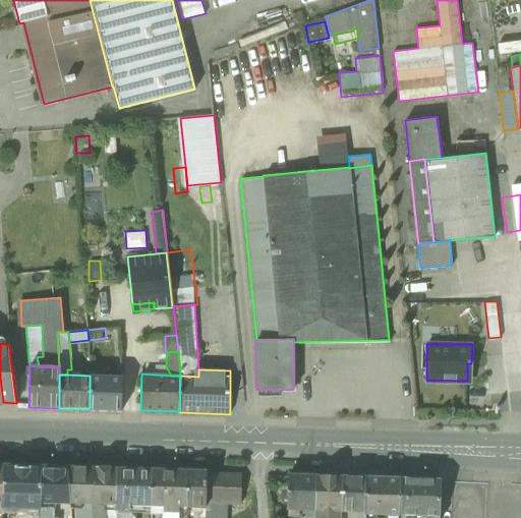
[(121,377),(90,376),(90,408),(120,409),(121,377)]
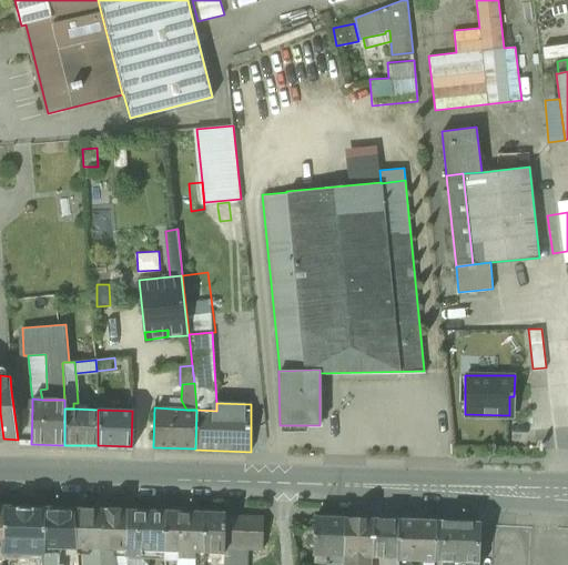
[(43,547),(44,547),(46,508),(4,507),(3,546),(19,546),(37,547),(43,547)]
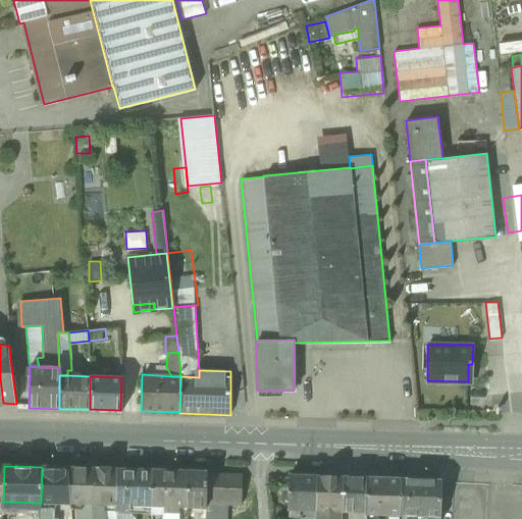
[(70,504),(70,503),(67,468),(42,467),(41,503),(53,503),(70,504)]
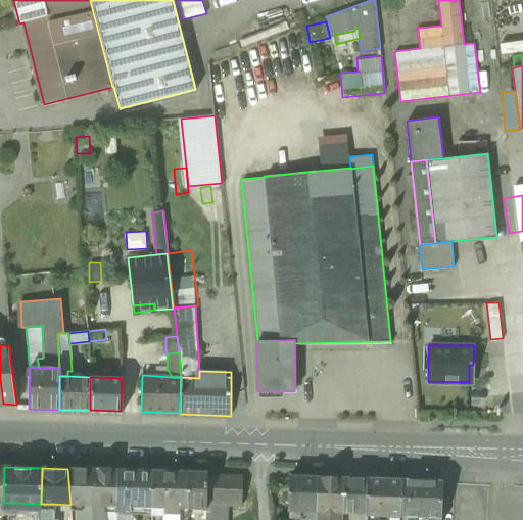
[(81,505),(92,505),(93,470),(67,469),(70,504),(81,505)]
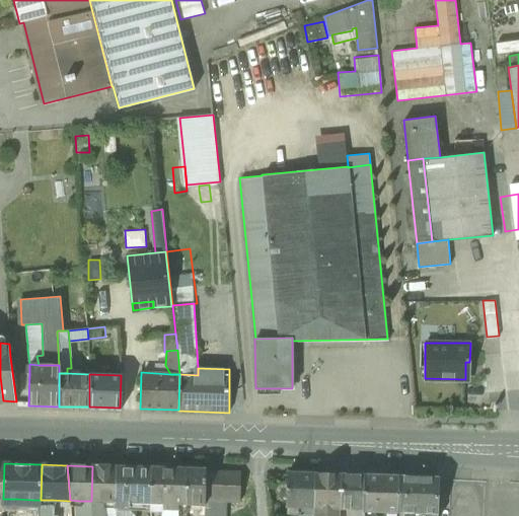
[(104,501),(116,502),(117,467),(92,466),(91,501),(104,501)]
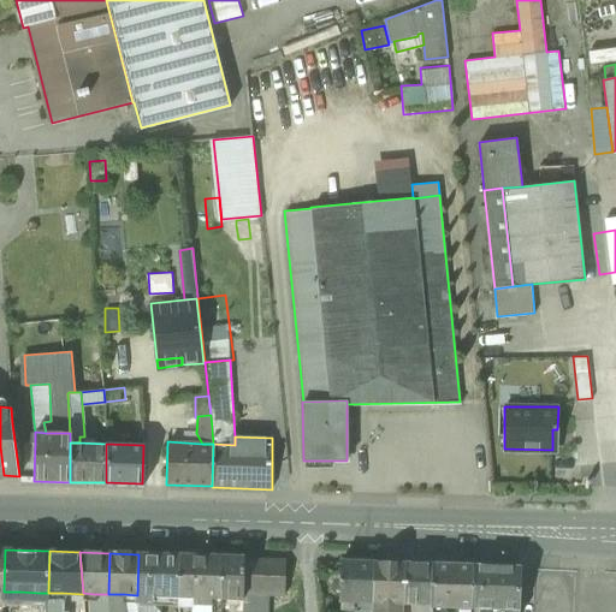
[(155,595),(178,596),(179,556),(138,554),(137,595),(155,595)]
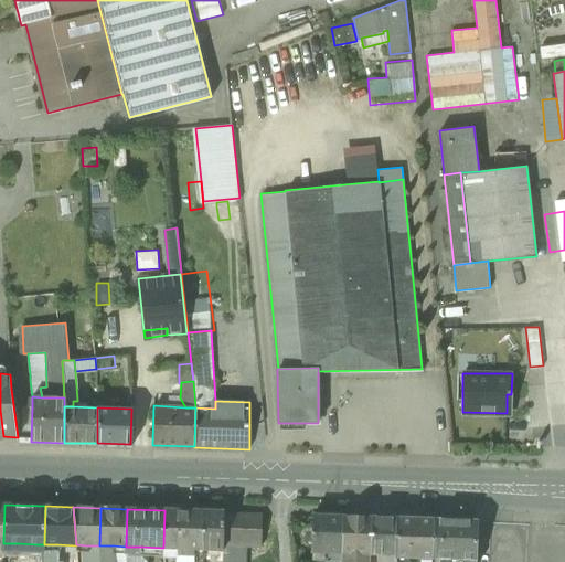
[(193,549),(203,549),(202,511),(164,510),(163,548),(177,548),(177,554),(193,554),(193,549)]
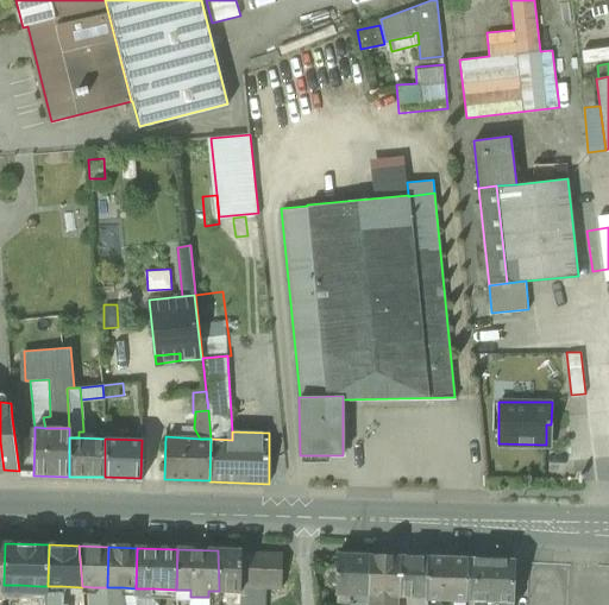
[(239,591),(240,585),(240,550),(218,550),(219,591),(239,591)]
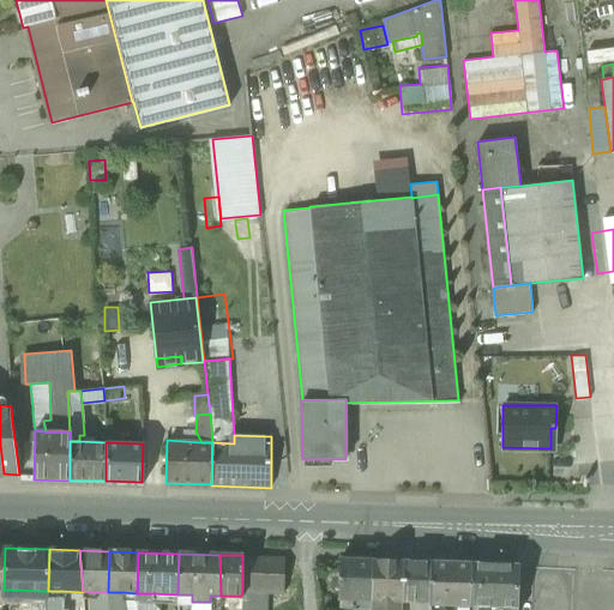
[(284,556),(242,555),(242,590),(266,591),(283,591),(284,556)]
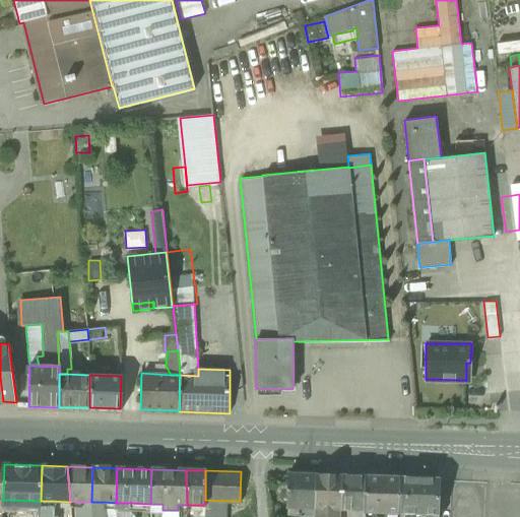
[(286,508),(300,508),(314,509),(315,474),(287,473),(286,508)]
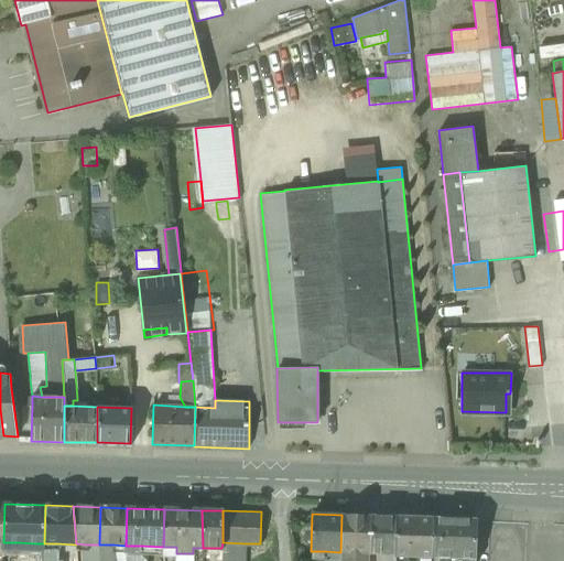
[(340,552),(369,552),(370,515),(342,515),(340,552)]
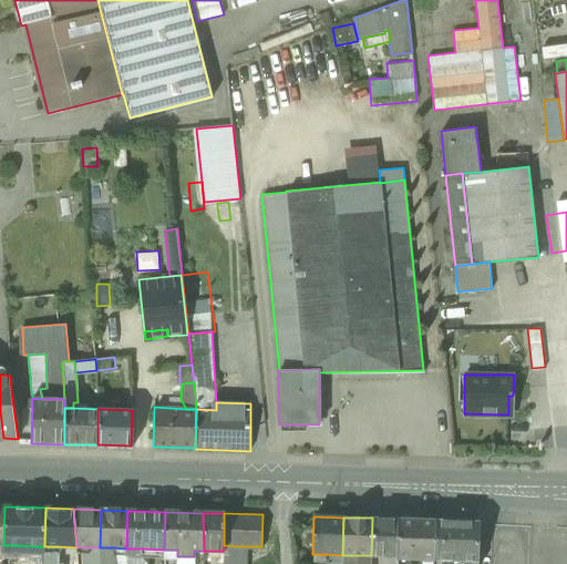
[(379,556),(395,556),(397,519),(372,518),(371,555),(379,556)]
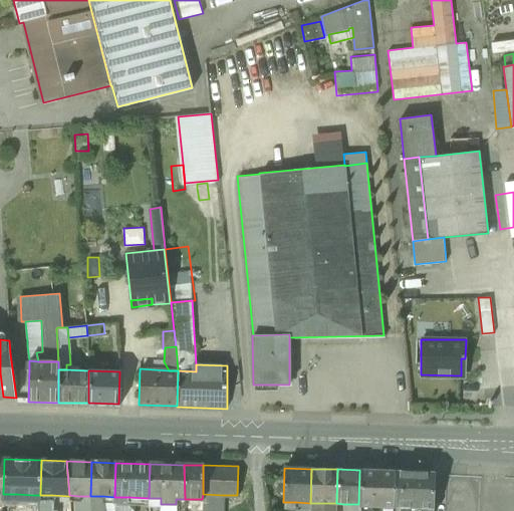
[(397,471),(359,470),(358,504),(358,506),(368,507),(395,508),(397,471)]
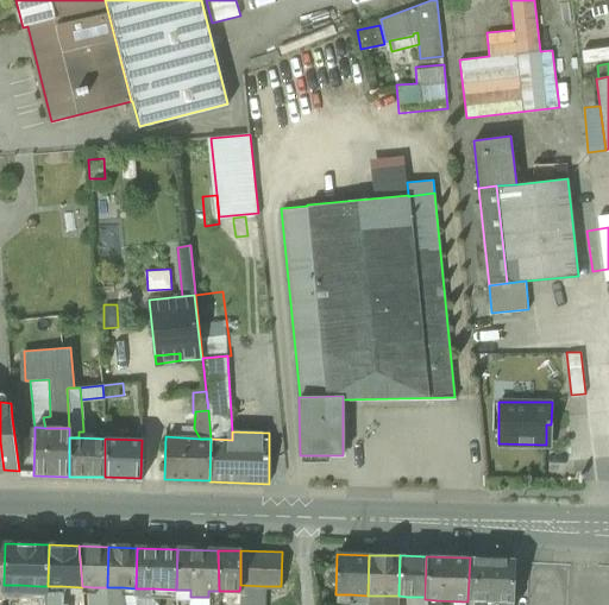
[(513,604),(515,560),(476,559),(473,602),(493,602),(493,604),(513,604)]
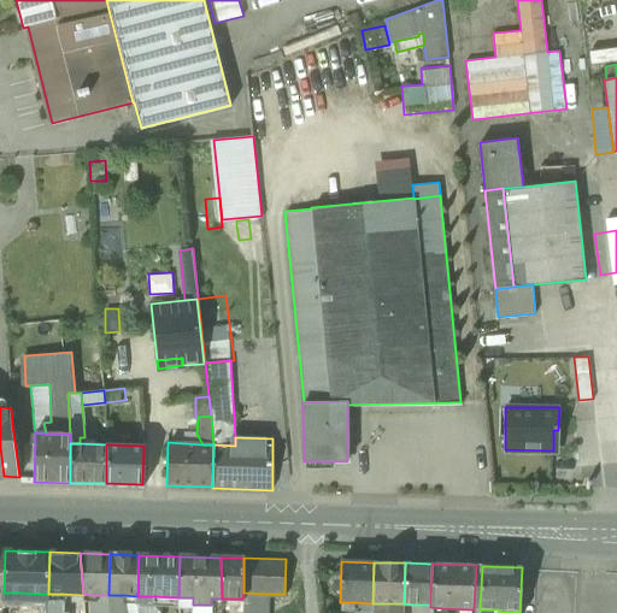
[(266,612),(268,594),(244,593),(242,599),(242,612),(266,612)]
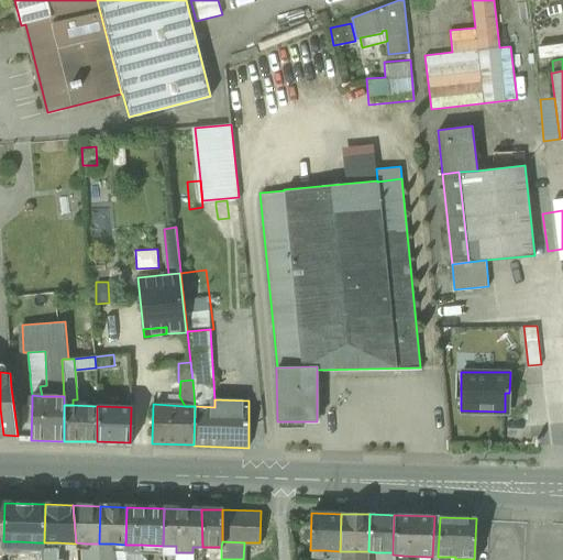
[(56,559),(57,542),(44,542),(43,542),(42,559),(56,559)]
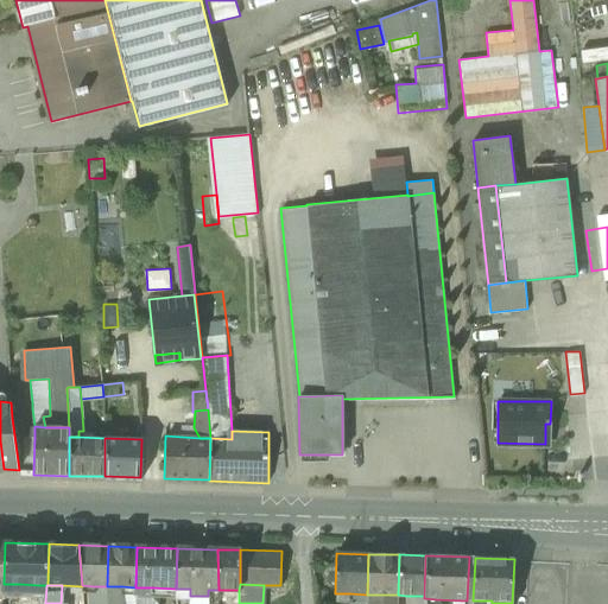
[(90,603),(107,603),(106,593),(107,586),(94,586),(94,591),(89,592),(90,603)]
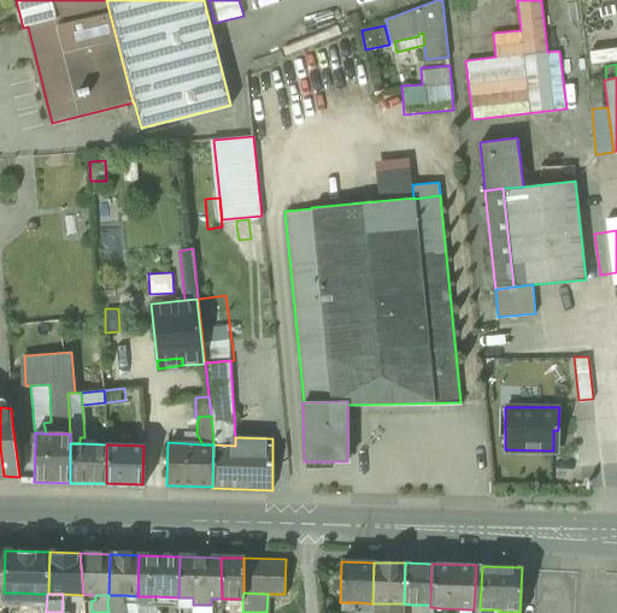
[(125,612),(124,595),(109,595),(107,602),(109,612),(125,612)]
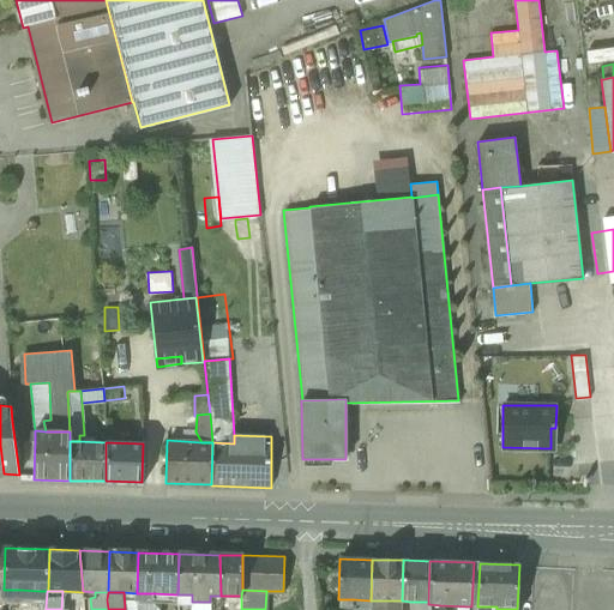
[(137,593),(124,592),(125,609),(130,609),(137,609),(137,601),(137,593)]
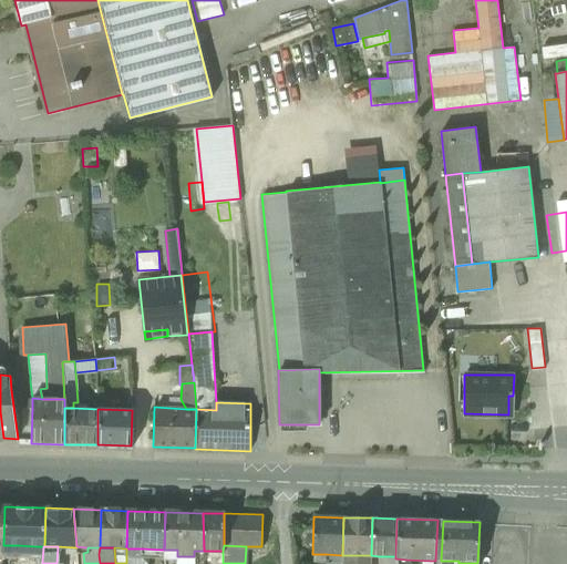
[(177,556),(177,550),(164,550),(164,560),(177,560),(177,556)]
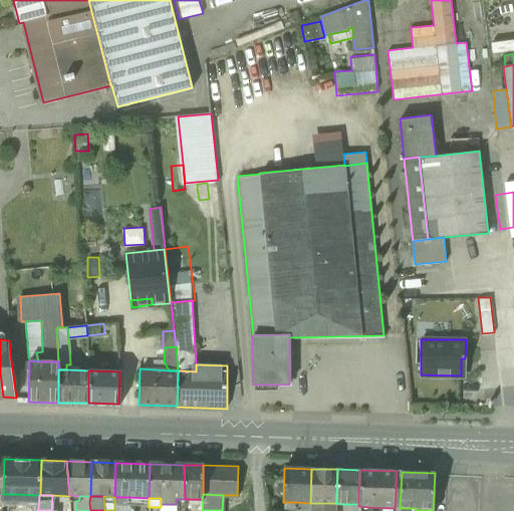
[(309,510),(310,503),(296,502),(296,510),(309,510)]
